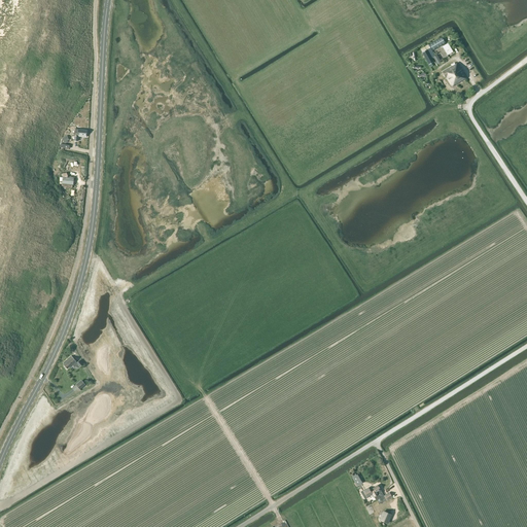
[(442,37),(429,43),(433,50),(446,43),(442,37)]
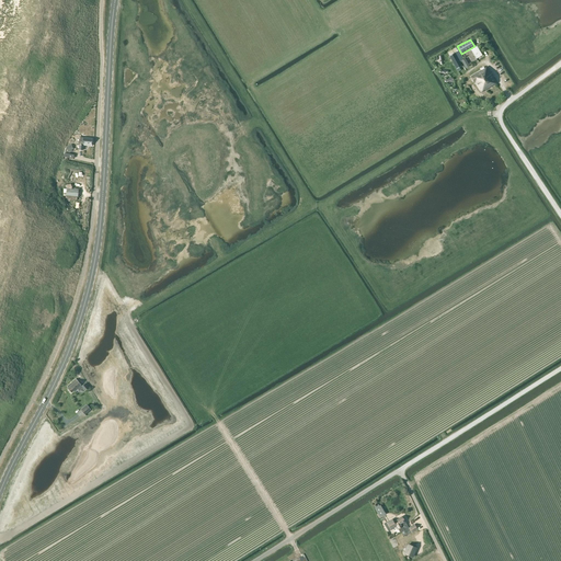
[(477,46),(470,49),(477,59),(482,55),(477,46)]
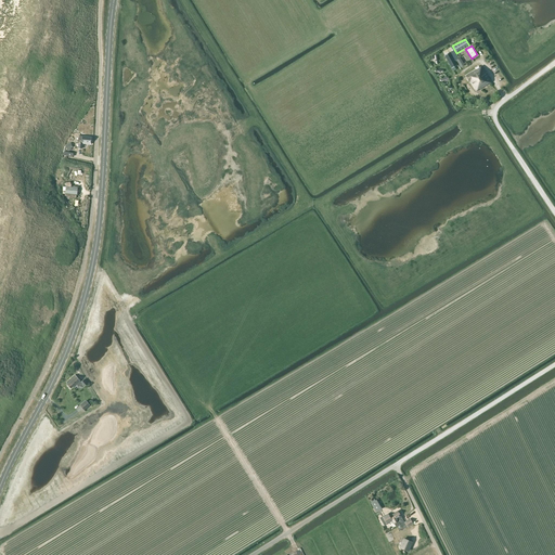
[(451,47),(442,52),(452,68),(457,65),(455,62),(456,61),(459,60),(451,47)]
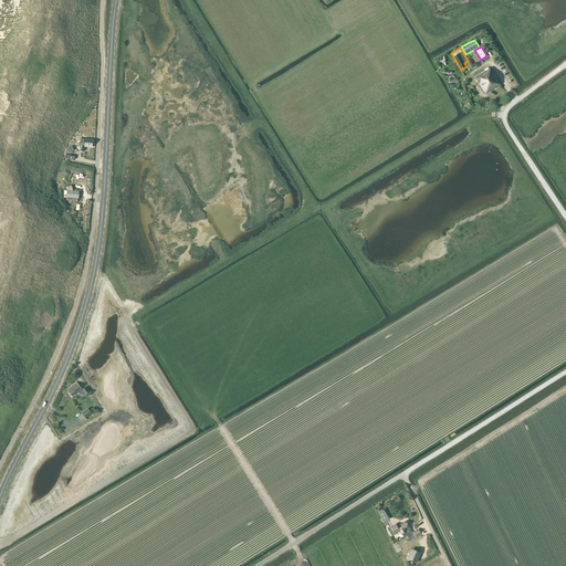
[(491,67),(475,76),(479,83),(480,82),(484,92),(489,90),(490,91),(501,84),(491,67)]
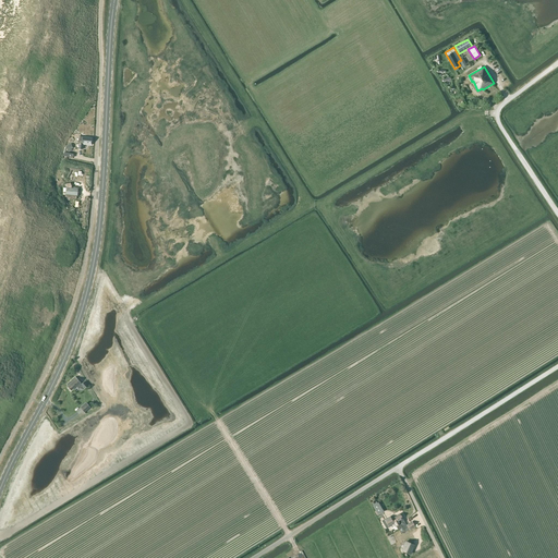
[(83,149),(83,145),(91,146),(92,137),(83,136),(83,137),(79,136),(77,144),(79,144),(79,149),(83,149)]
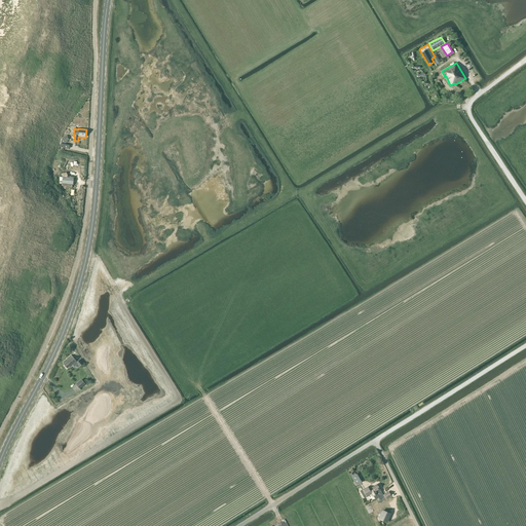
[(74,367),(78,364),(76,362),(77,362),(71,355),(63,362),(68,369),(72,365),(74,367)]
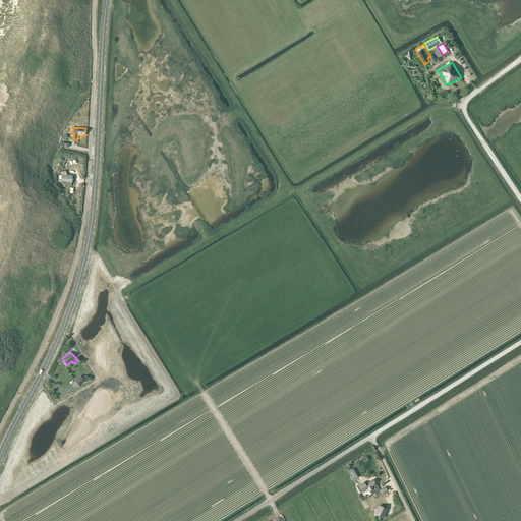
[(81,377),(75,381),(79,386),(84,381),(81,377)]
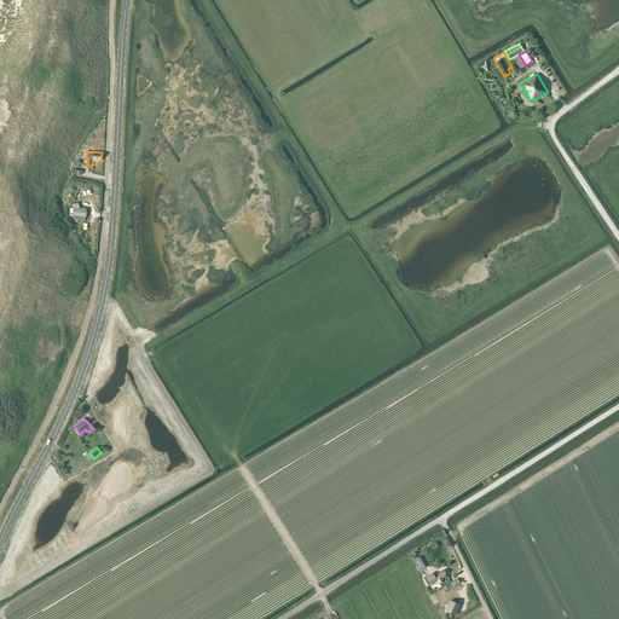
[(421,560),(415,563),(418,570),(420,572),(427,568),(421,560)]
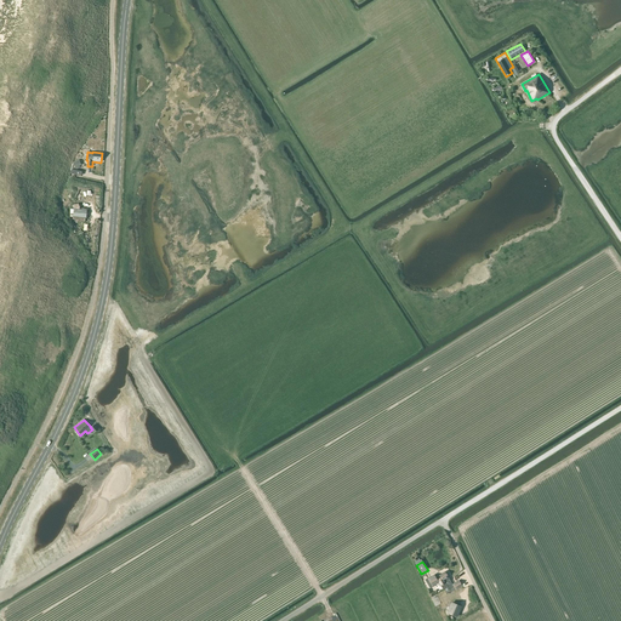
[(434,575),(427,579),(432,586),(438,582),(440,586),(443,590),(444,590),(444,591),(449,590),(449,591),(453,588),(455,587),(453,585),(450,586),(449,584),(450,584),(449,581),(450,580),(445,571),(436,577),(434,575)]
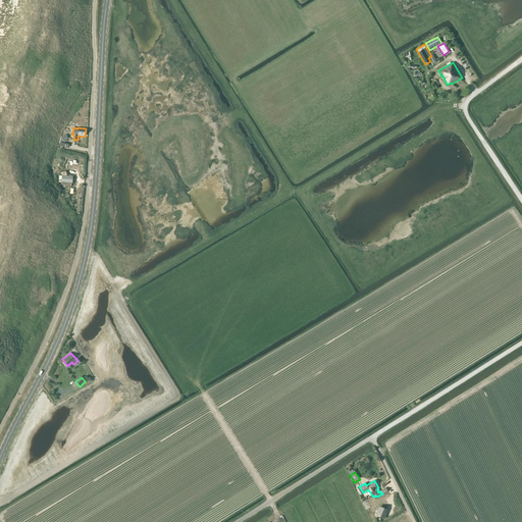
[(380,507),(376,515),(383,518),(387,510),(380,507)]
